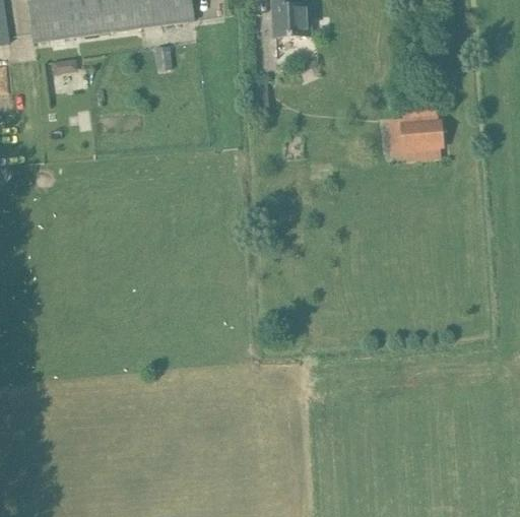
[(0,0),(0,43),(9,42),(3,2),(3,0),(0,0)]
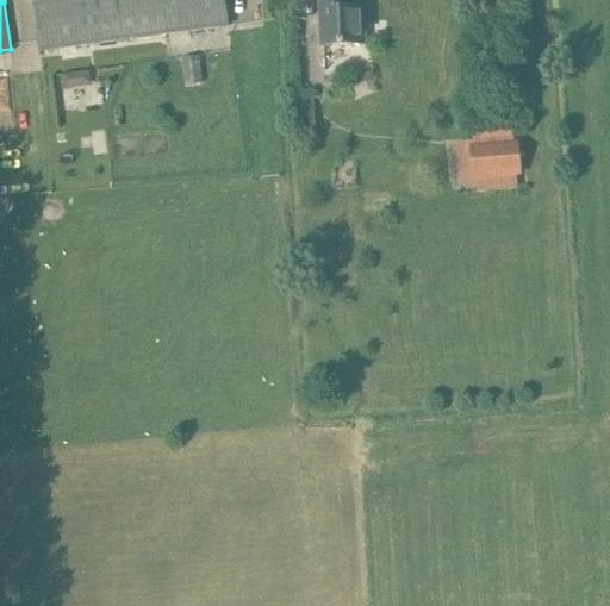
[(228,23),(224,0),(31,0),(39,49),(228,23)]
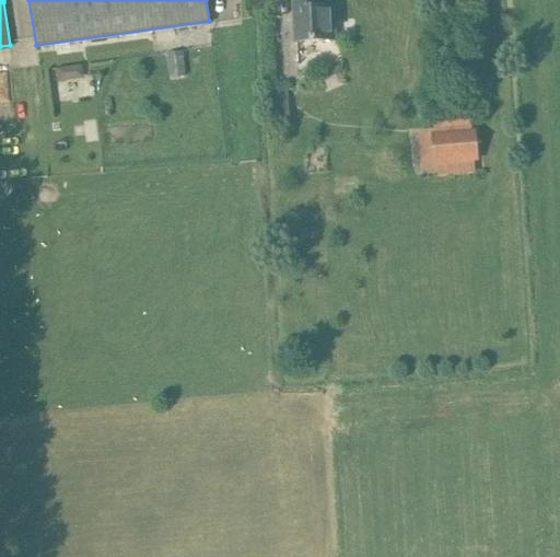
[(294,0),(296,39),(334,38),(331,6),(318,6),(317,0),(294,0)]
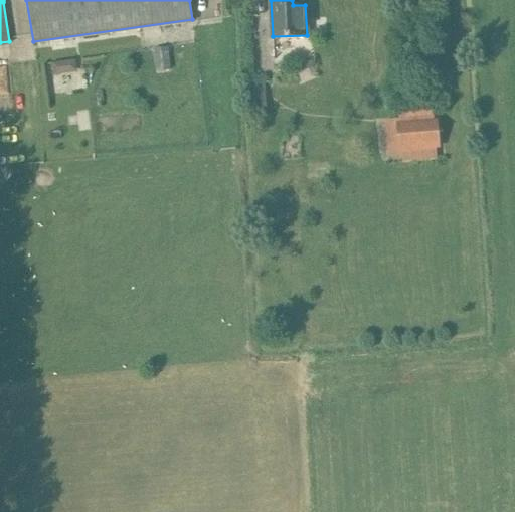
[(170,68),(167,45),(153,47),(156,69),(170,68)]
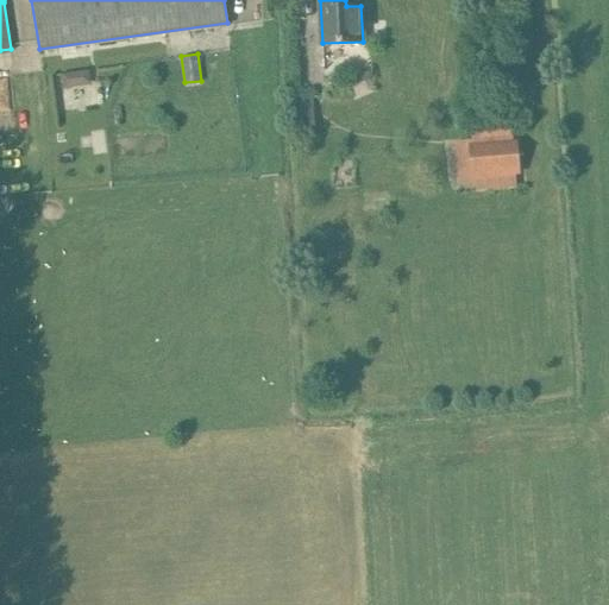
[(89,68),(61,71),(62,87),(90,83),(89,68)]
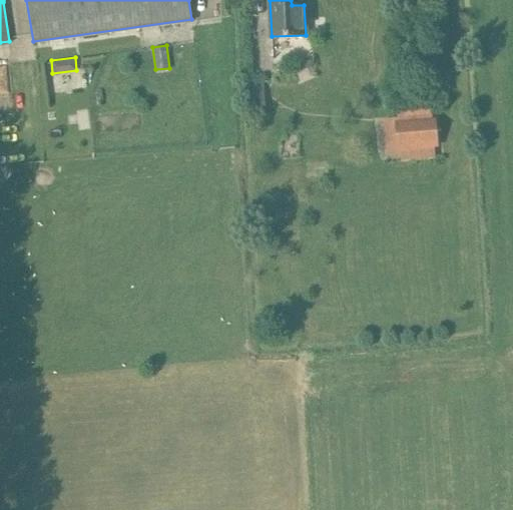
[(435,158),(434,148),(438,147),(436,115),(432,115),(431,107),(396,110),(397,117),(382,119),(386,155),(399,154),(400,161),(435,158)]
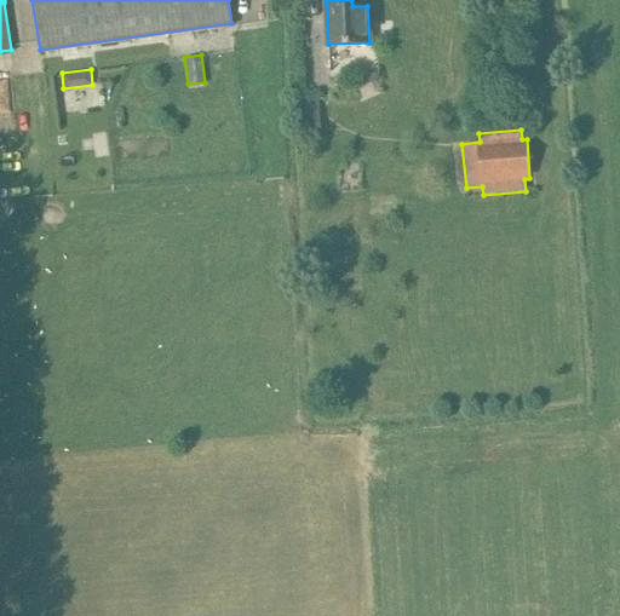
[(414,213),(413,202),(403,203),(402,201),(392,202),(395,217),(414,213)]
